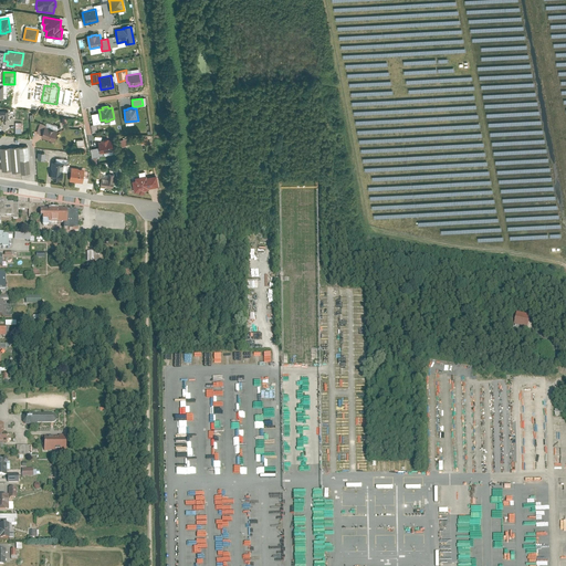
[(101,121),(100,113),(91,114),(93,125),(102,123),(101,121)]
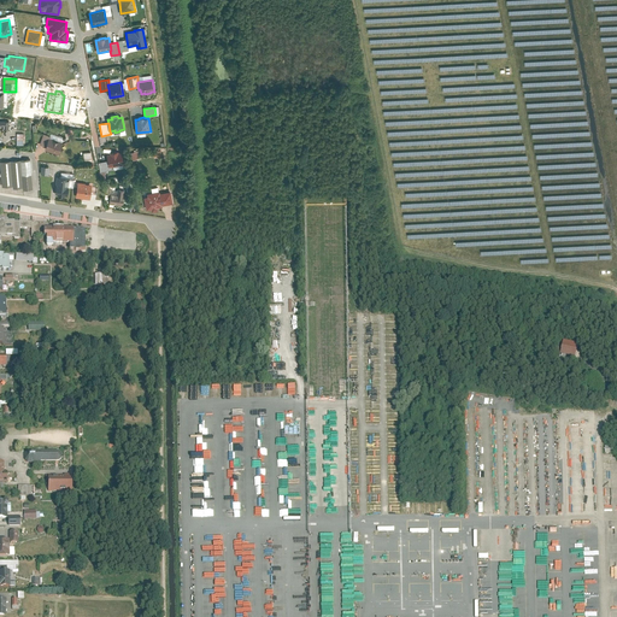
[(45,150),(59,153),(62,142),(50,140),(51,136),(43,135),(40,146),(46,147),(45,150)]
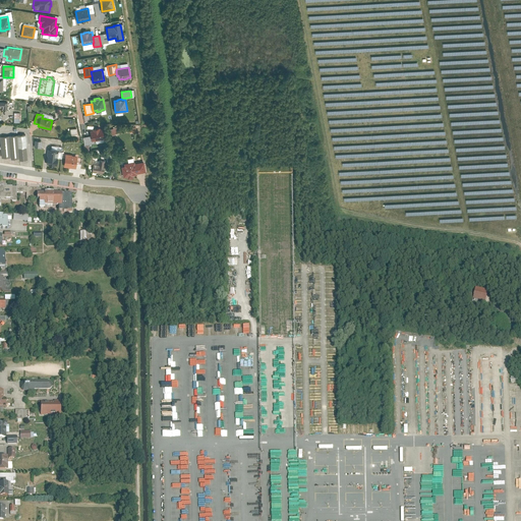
[(93,130),(91,130),(91,135),(92,140),(96,140),(105,138),(103,128),(100,128),(100,127),(93,129),(93,130)]
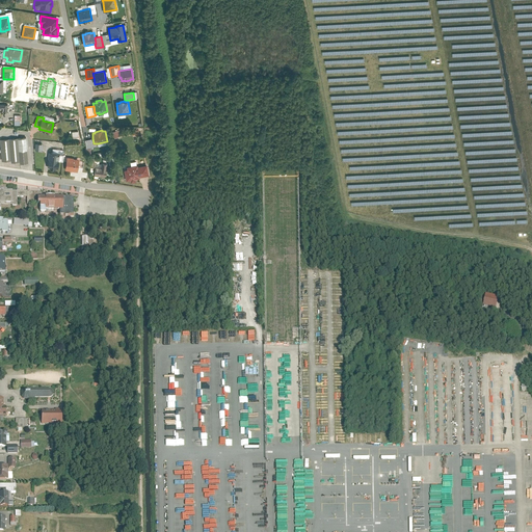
[(27,137),(0,139),(0,141),(2,161),(12,160),(12,162),(20,161),(21,164),(29,163),(27,137)]
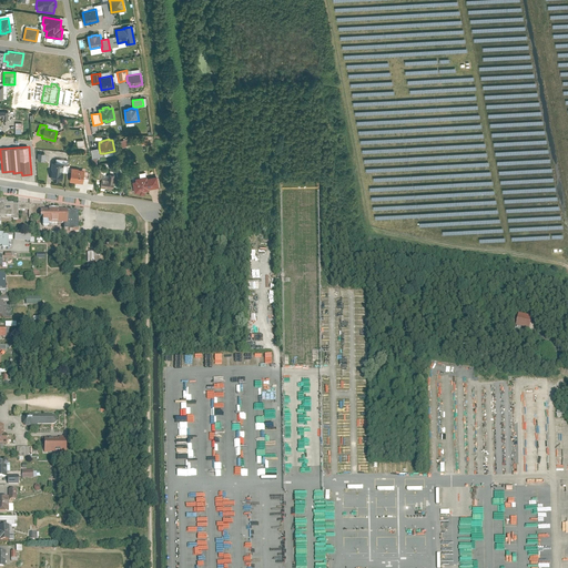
[(104,155),(104,153),(100,153),(99,148),(91,149),(92,158),(104,155)]
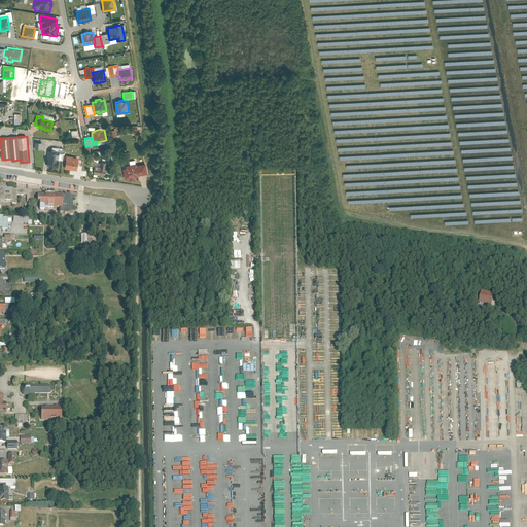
[(59,152),(48,150),(46,168),(57,169),(59,152)]
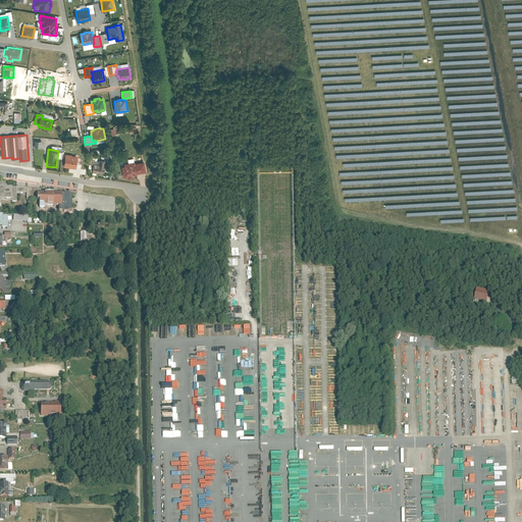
[(77,156),(65,155),(64,166),(76,167),(77,156)]
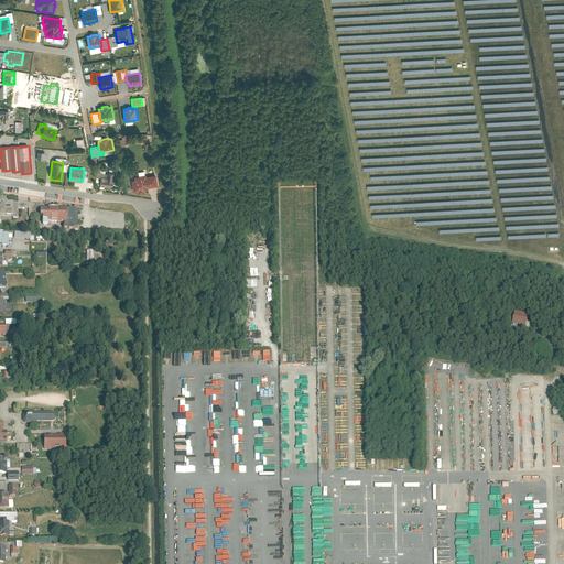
[(107,176),(101,175),(100,185),(112,186),(114,174),(108,174),(107,176)]
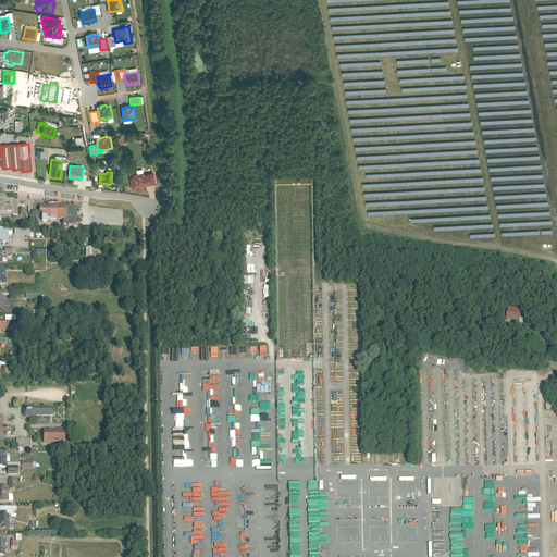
[(144,172),(133,174),(133,176),(130,177),(132,188),(136,187),(137,190),(143,189),(141,187),(146,186),(146,185),(156,183),(153,172),(144,174),(144,172)]
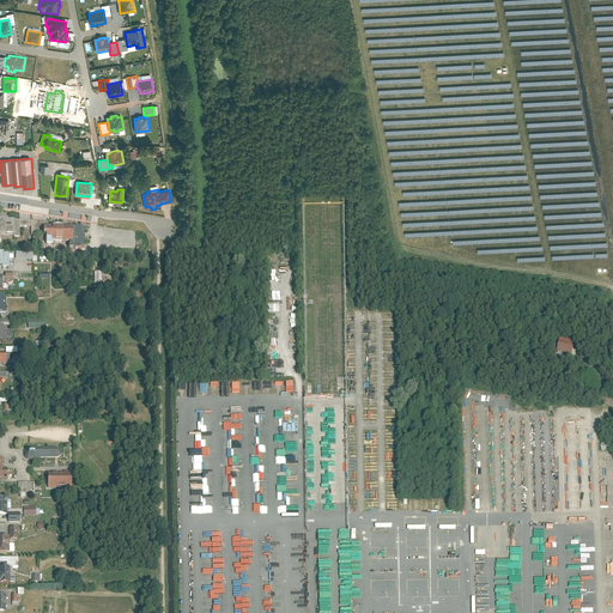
[(74,228),(48,228),(48,222),(8,222),(8,218),(0,217),(0,244),(0,236),(18,236),(18,226),(32,226),(32,235),(48,235),(48,243),(68,243),(74,243),(74,229),(74,228)]
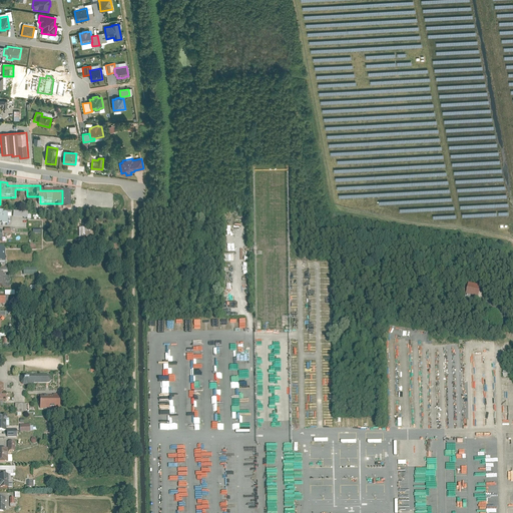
[(62,203),(57,203),(57,209),(71,208),(71,191),(62,191),(62,203)]
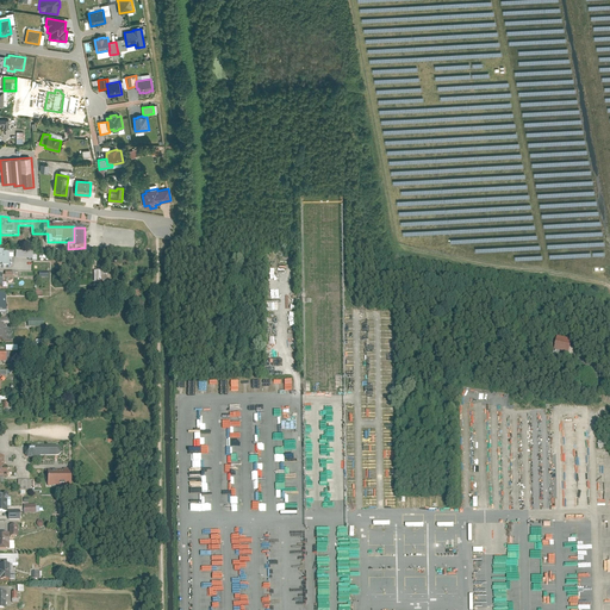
[(29,321),(29,330),(44,329),(44,319),(29,321)]
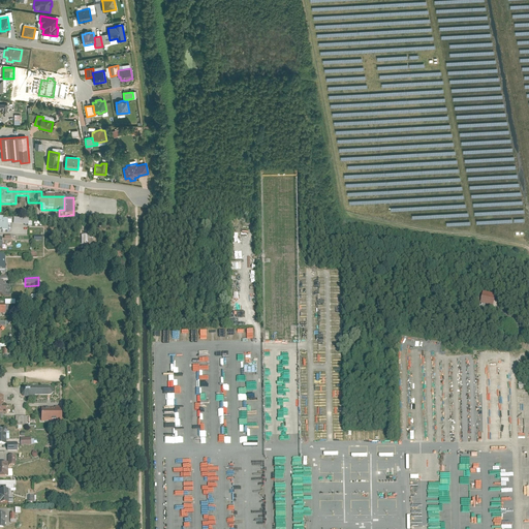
[(484,292),(480,304),(493,307),(496,296),(484,292)]
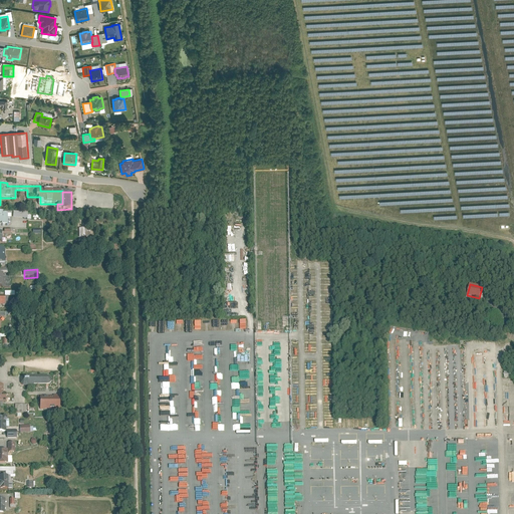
[(194,345),(186,345),(186,351),(189,350),(190,356),(195,356),(194,345)]
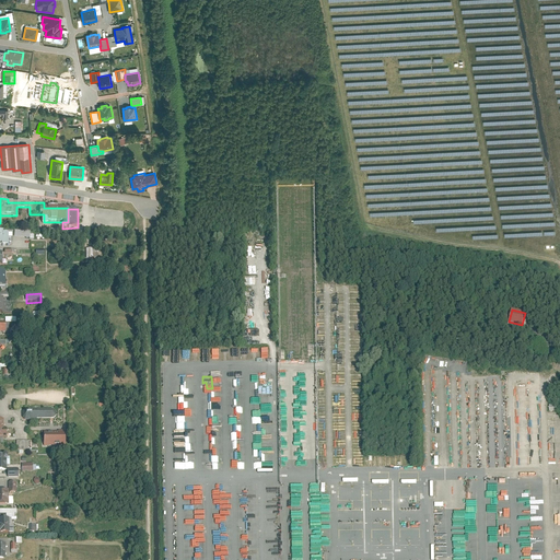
[(36,419),(36,418),(51,418),(55,415),(55,411),(51,408),(24,409),(24,420),(36,419)]
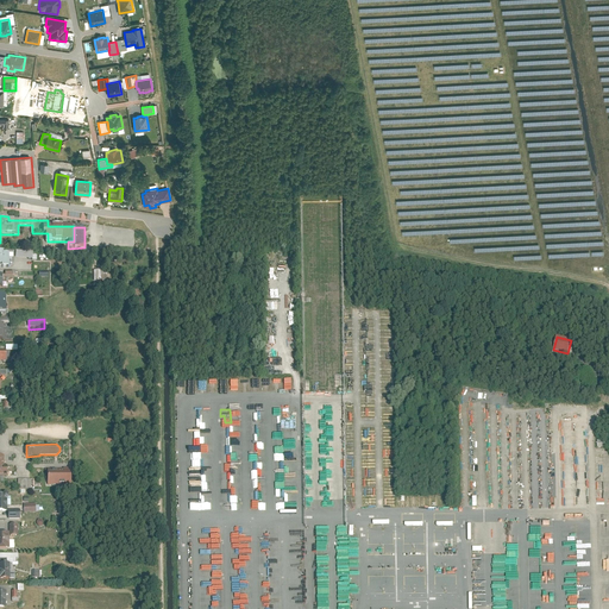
[(63,469),(46,469),(46,483),(70,483),(69,468),(63,468),(63,469)]
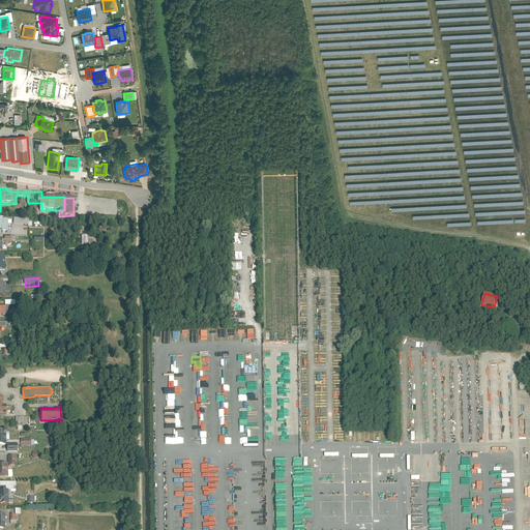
[(15,425),(27,425),(26,417),(15,417),(15,425)]
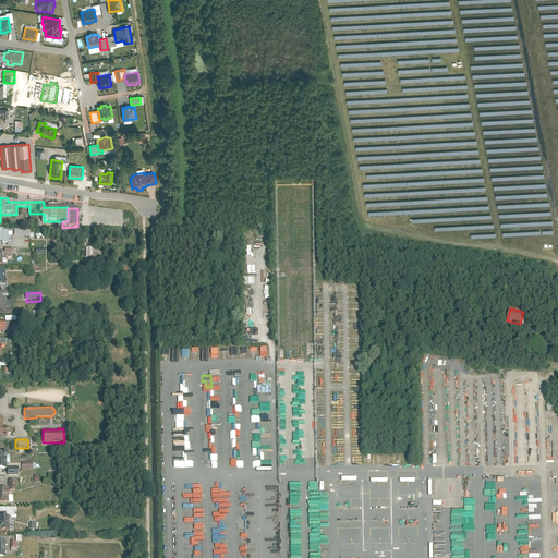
[(443,505),(443,500),(431,500),(431,516),(434,516),(434,512),(433,512),(433,505),(443,505)]
